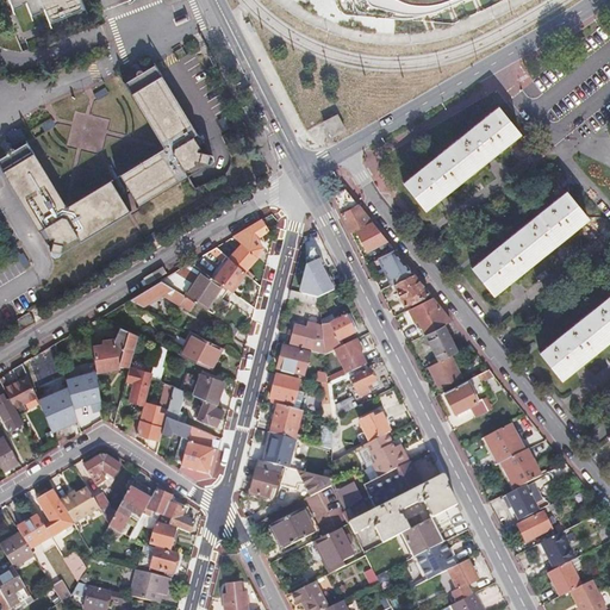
[(0,0),(0,1),(7,19),(19,14),(18,13),(19,12),(24,26),(36,22),(36,19),(37,18),(43,33),(83,17),(76,0),(0,0)]
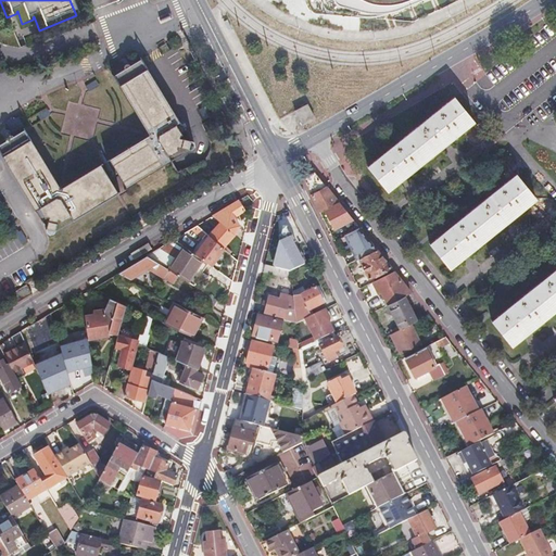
[(313,12),(316,13),(339,15),(353,16),(362,16),(365,16),(377,16),(389,12),(394,10),(400,7),(416,0),(305,0),(305,2),(307,7),(310,11),(313,12)]
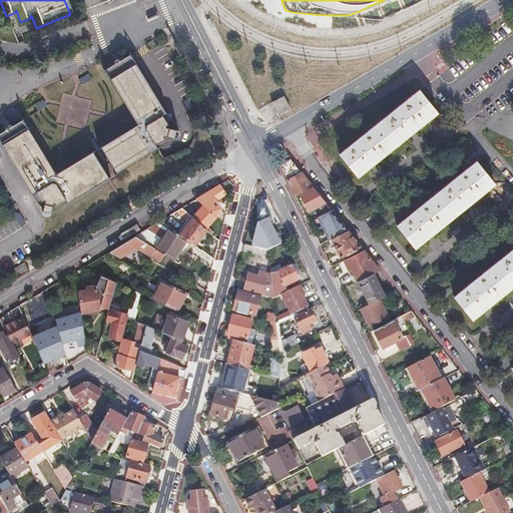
[(145,16),(134,20),(137,26),(142,25),(151,27),(159,24),(157,17),(153,19),(145,16)]
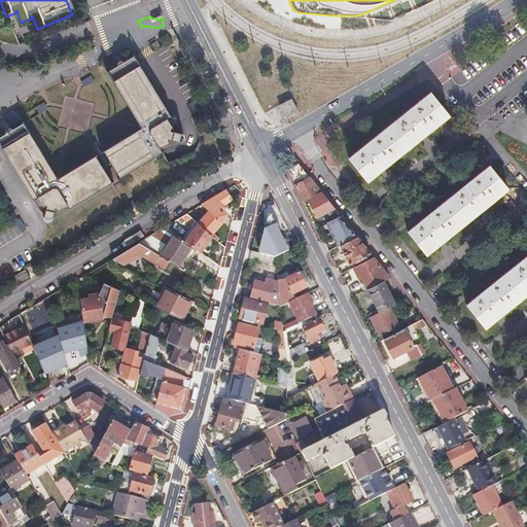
[(165,135),(160,126),(164,124),(128,64),(101,79),(131,130),(135,131),(134,139),(130,139),(96,159),(110,184),(154,159),(152,155),(161,150),(162,147),(171,149),(174,149),(175,149),(176,149),(177,147),(177,145),(176,143),(175,142),(164,139),(165,135)]
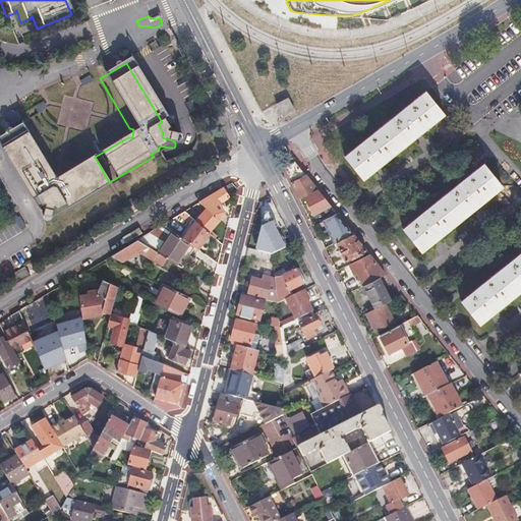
[(445,115),(426,93),(345,158),(364,181),(374,172),(378,176),(382,173),(386,170),(383,166),(415,139),(418,145),(421,141),(426,137),(422,133),(445,115)]
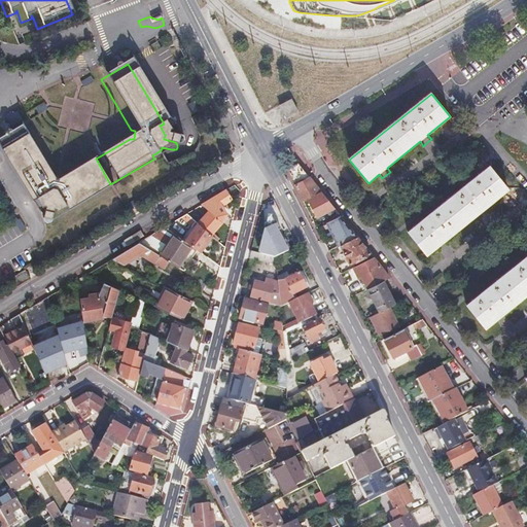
[(278,106),(286,120),(300,112),(291,99),(278,106)]
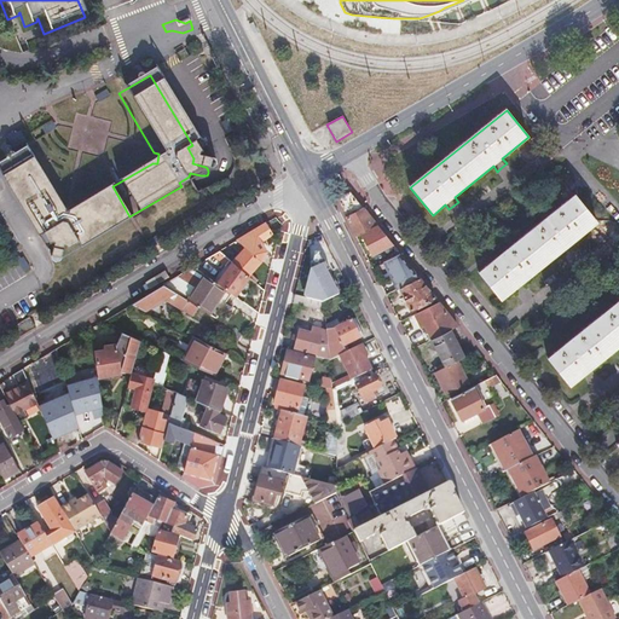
[(55,219),(56,213),(19,152),(0,163),(0,190),(30,242),(35,239),(41,249),(45,250),(41,264),(41,266),(42,267),(45,268),(47,268),(50,267),(52,266),(55,253),(61,254),(70,248),(73,252),(122,223),(103,191),(65,214),(63,215),(63,219),(55,219)]
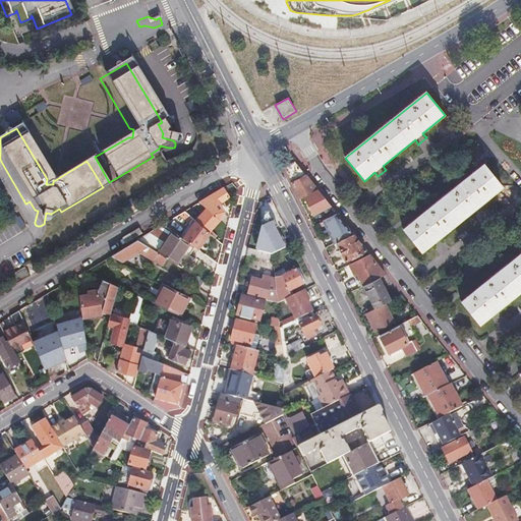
[(285,170),(299,198),(303,196),(316,189),(295,163),(285,170)]
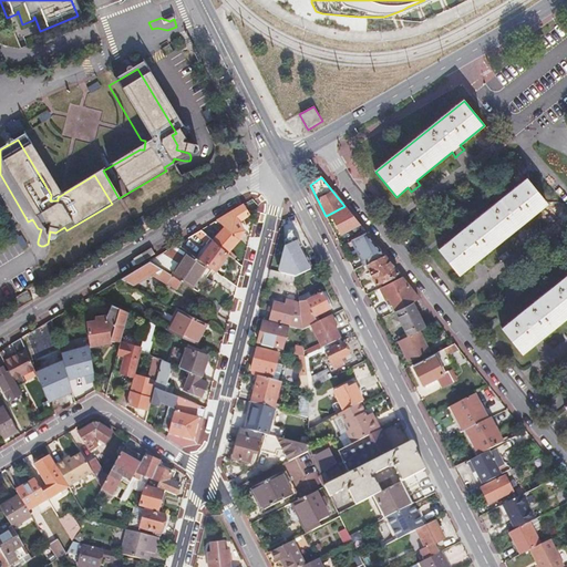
[(548,204),(528,179),(440,251),(460,276),(471,267),(474,271),(478,268),(482,265),(478,260),(514,230),(518,236),(523,232),(526,228),(523,224),(548,204)]
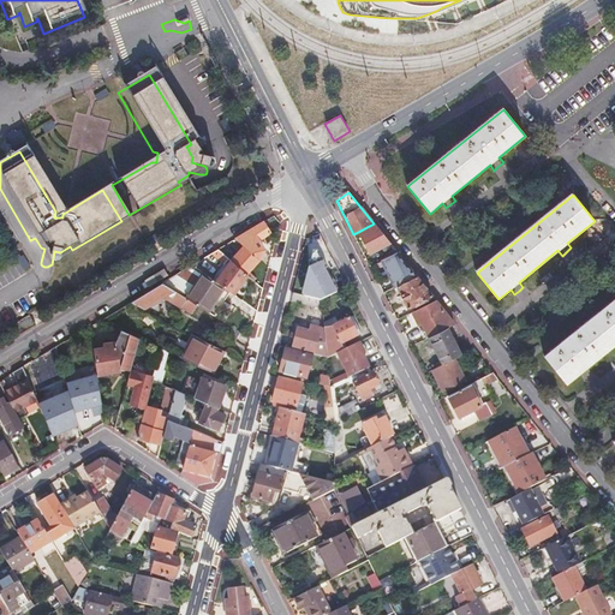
[(263,222),(236,238),(244,246),(258,260),(263,250),(258,240),(270,233),(263,222)]
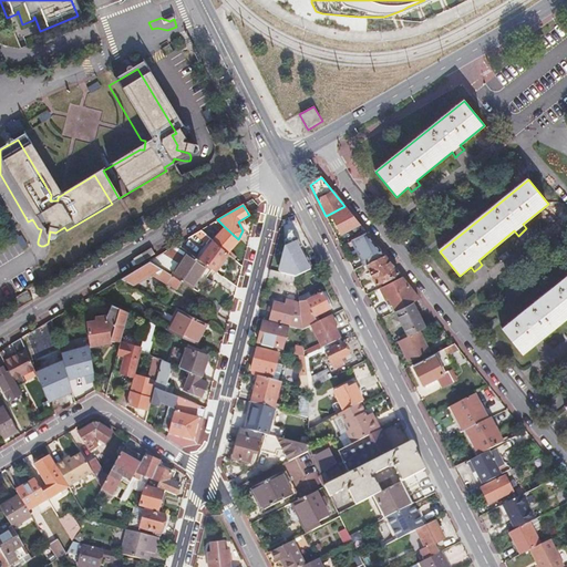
[(344,206),(330,214),(341,234),(351,228),(359,224),(344,206)]
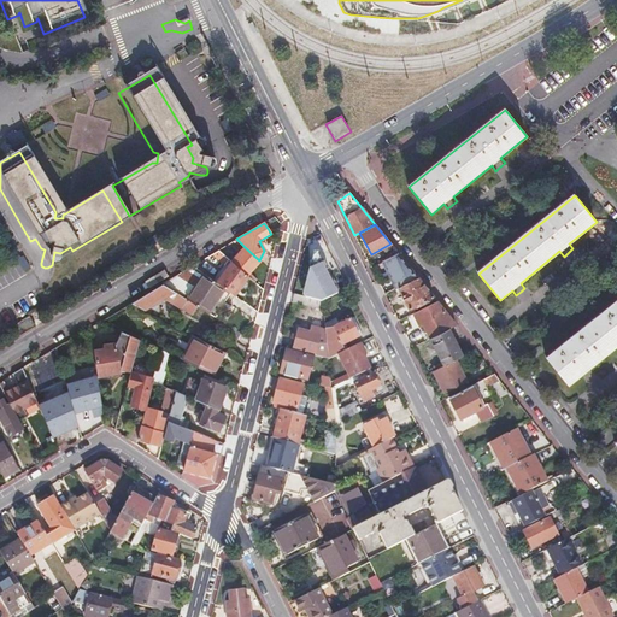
[(399,253),(391,244),(382,248),(392,257),(399,253)]
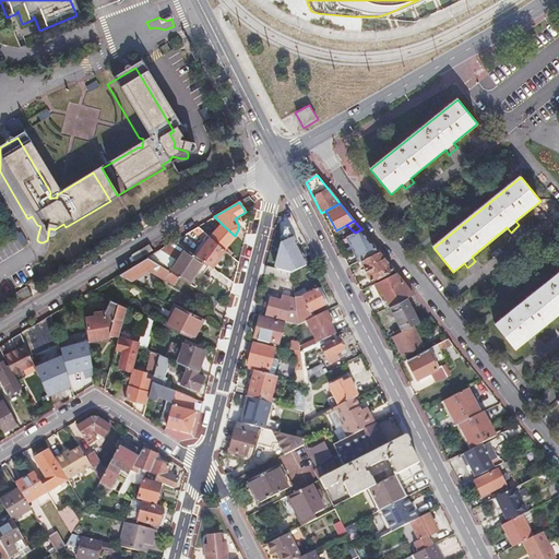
[(235,236),(222,224),(210,238),(223,250),(235,236)]
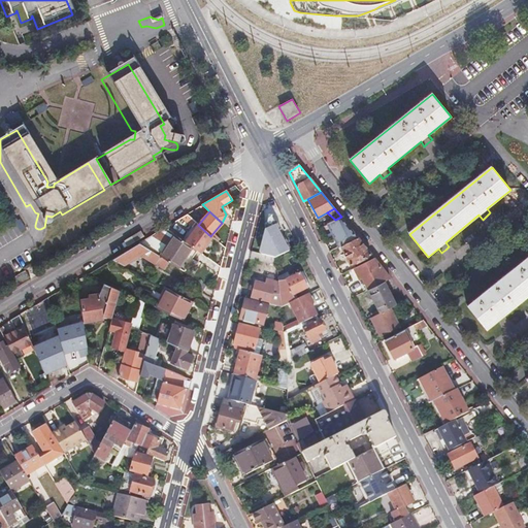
[(290,254),(269,217),(259,250),(262,257),(274,259),(290,254)]
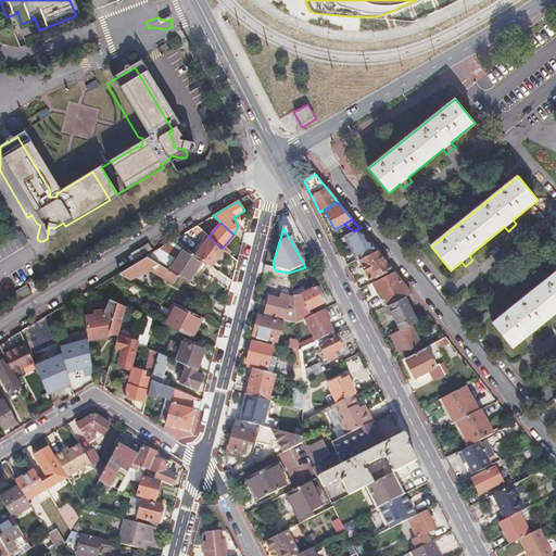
[(366,237),(359,228),(353,231),(351,232),(358,241),(366,237)]
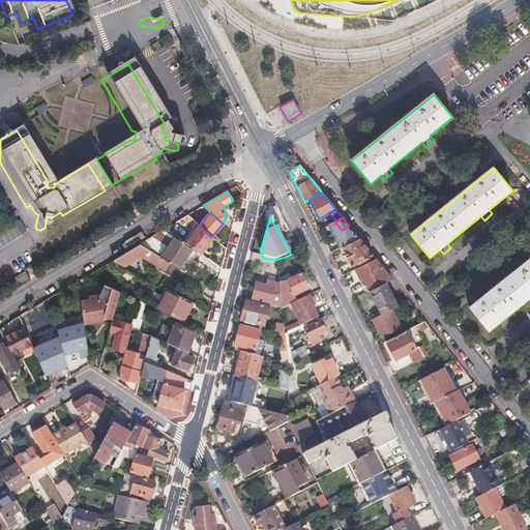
[(213,238),(211,237),(199,226),(195,222),(192,226),(193,227),(196,230),(185,243),(194,249),(200,254),(213,238)]
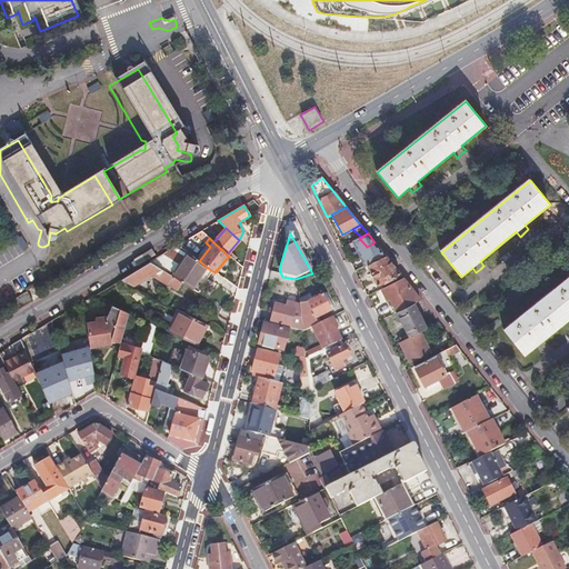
[(177,246),(149,262),(172,277),(187,252),(177,246)]
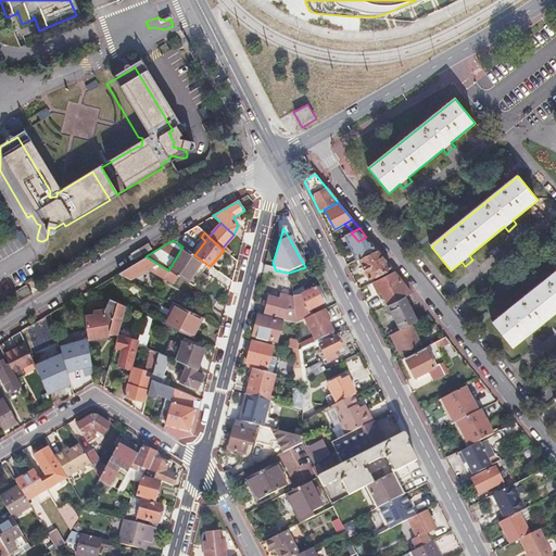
[(203,262),(194,255),(182,247),(168,270),(178,277),(188,282),(196,270),(198,272),(203,262)]
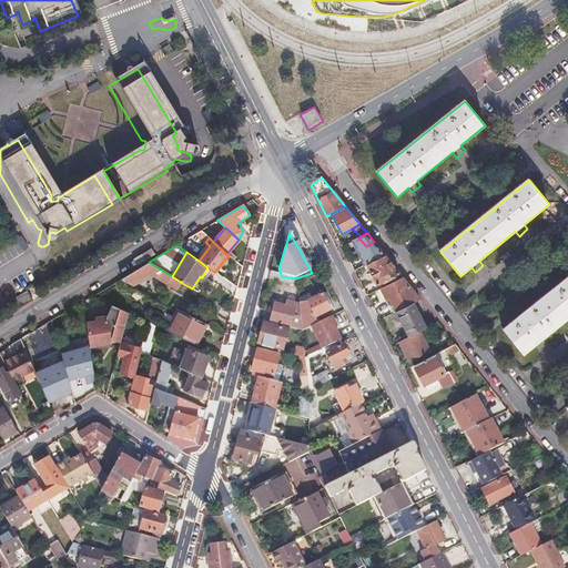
[(403,277),(385,255),(366,264),(377,284),(392,277),(394,282),(403,277)]
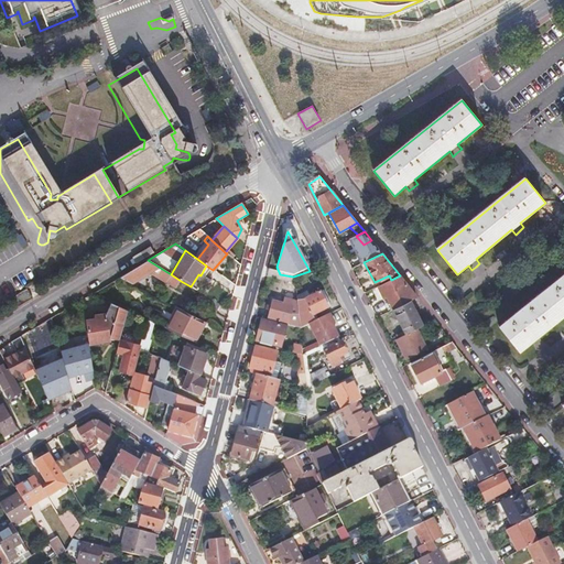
[(148,260),(119,278),(130,283),(142,277),(147,273),(152,270),(166,280),(165,283),(176,289),(181,281),(171,274),(148,260)]
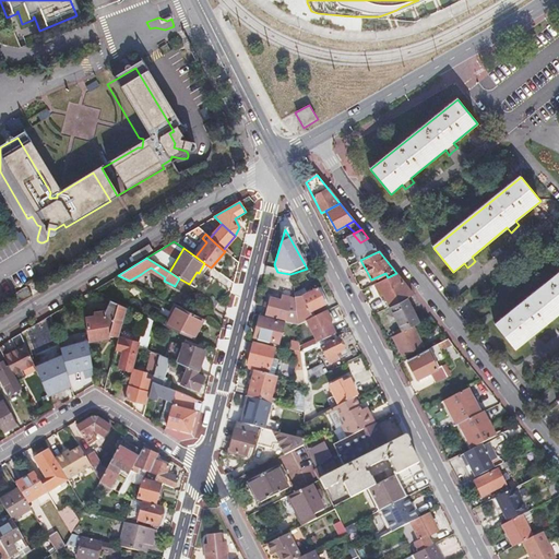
[(414,295),(396,273),(388,277),(375,284),(381,295),(383,298),(382,298),(388,308),(391,307),(407,298),(414,295)]
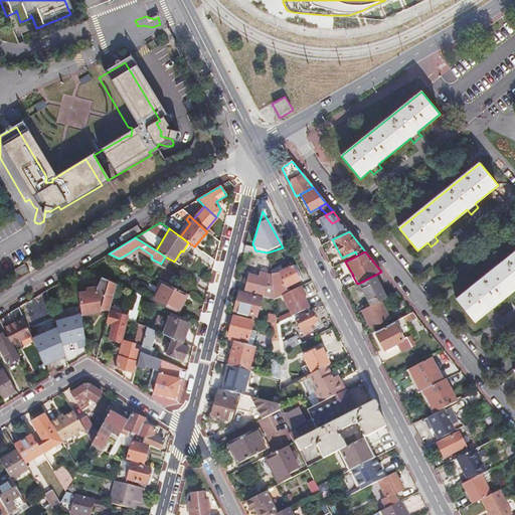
[(514,251),(457,300),(475,322),(485,314),(489,318),(492,315),(496,313),(492,308),(514,289),(514,251)]
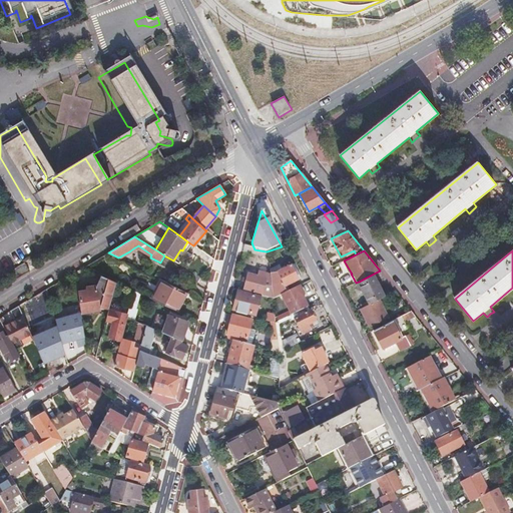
[(269,270),(270,275),(276,274),(282,271),(279,266),(269,270)]
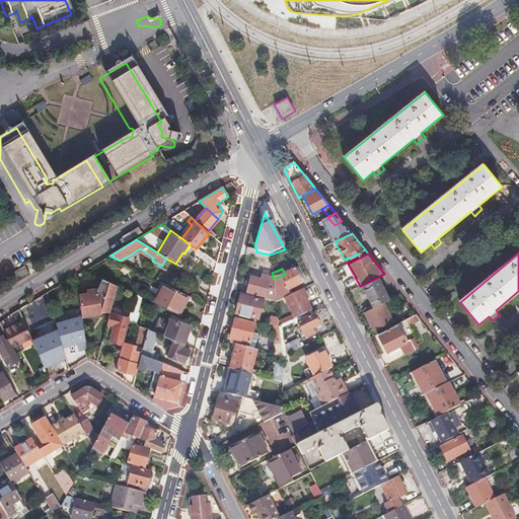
[(284,298),(292,294),(290,290),(304,283),(297,269),(285,274),(279,277),(273,278),(273,279),(276,303),(284,298)]
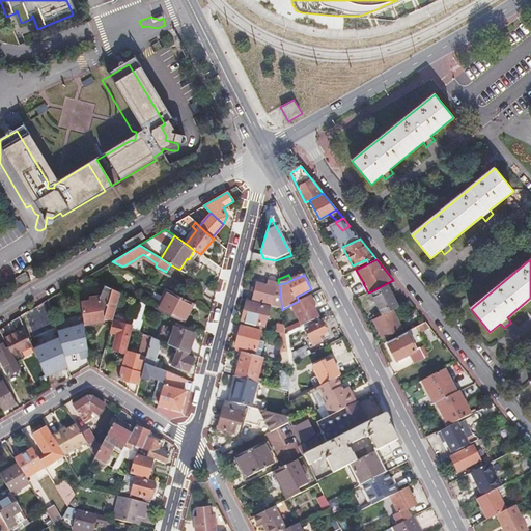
[(20,284),(21,284),(18,278),(17,279),(4,286),(7,292),(20,284)]
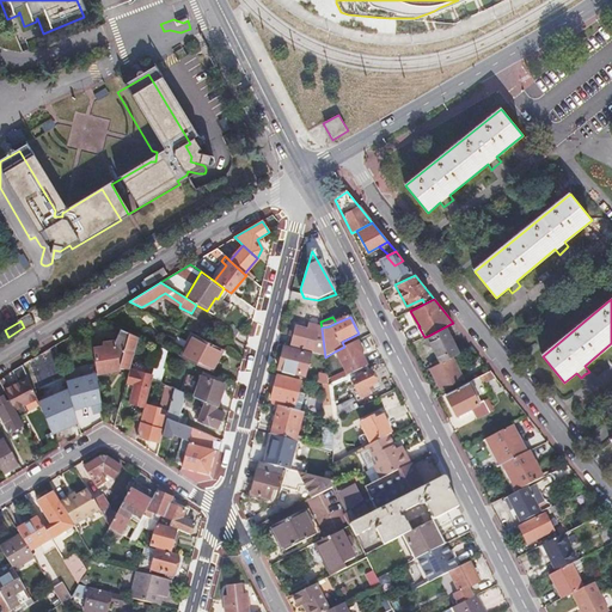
[(232,340),(239,331),(222,320),(216,330),(232,340)]
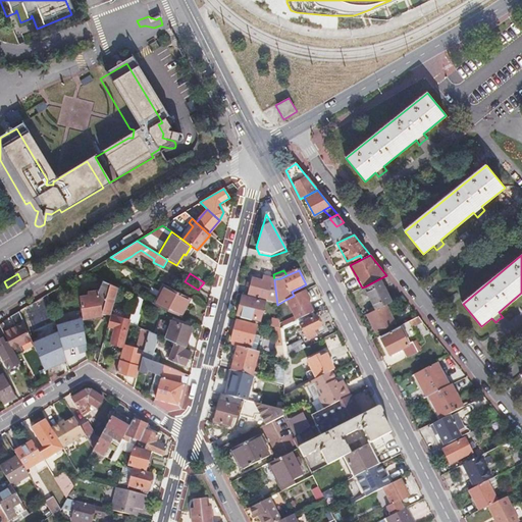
[(277,305),(274,280),(274,279),(263,276),(262,281),(252,279),(248,296),(266,300),(266,302),(277,305)]
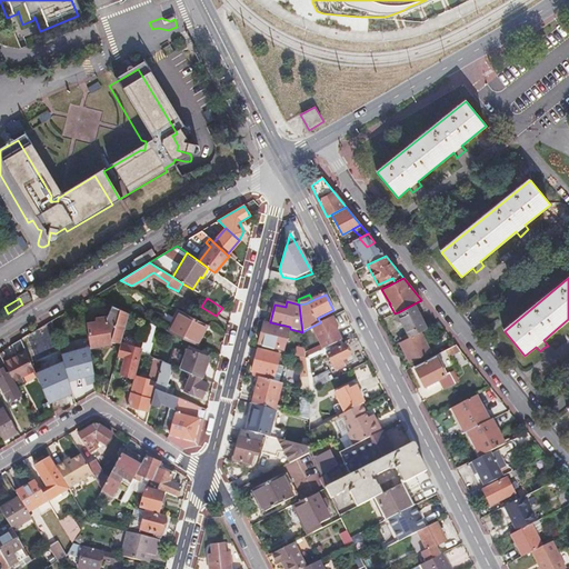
[(427,328),(415,303),(398,312),(410,337),(420,331),(427,328)]
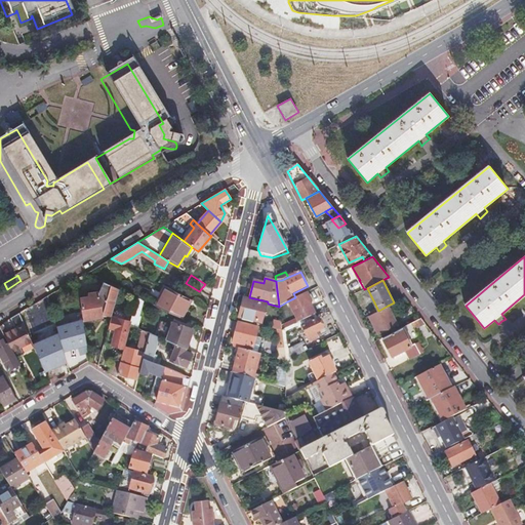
[(19,281),(7,289),(9,292),(23,284),(21,281),(19,281)]
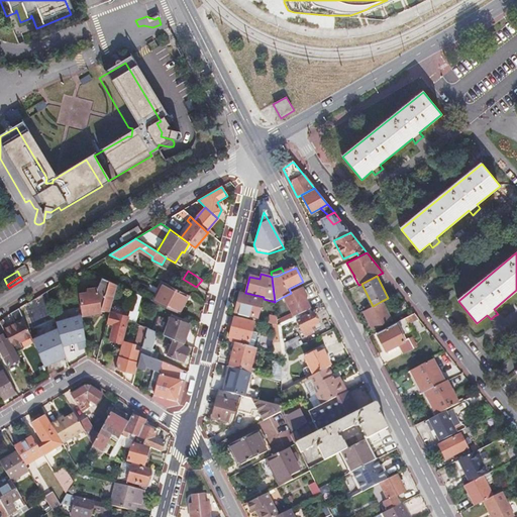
[(79,294),(82,314),(100,312),(109,311),(114,294),(116,285),(104,280),(101,279),(97,288),(85,290),(86,293),(79,294)]
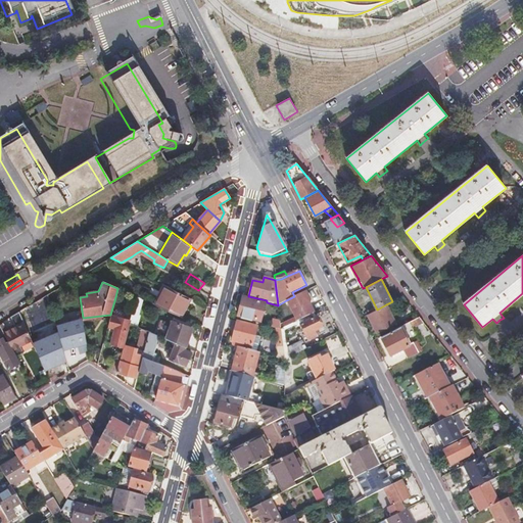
[(182,318),(192,299),(163,285),(154,305),(182,318)]
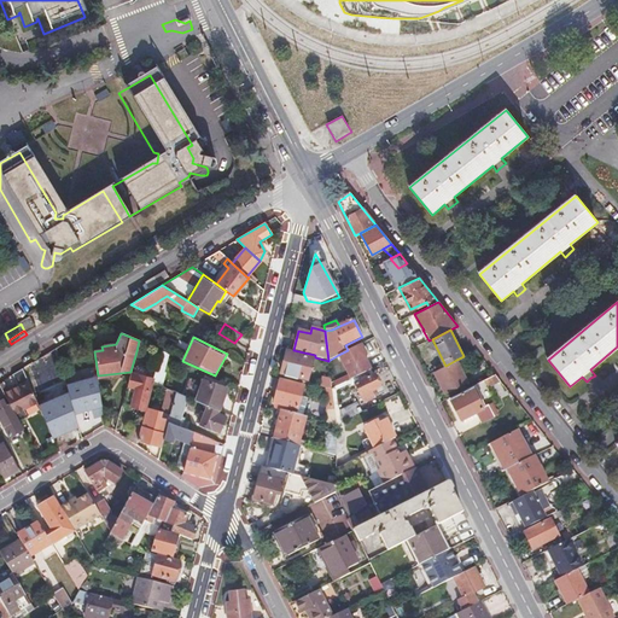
[(365,355),(360,345),(348,350),(338,355),(350,380),(369,371),(362,356),(365,355)]
